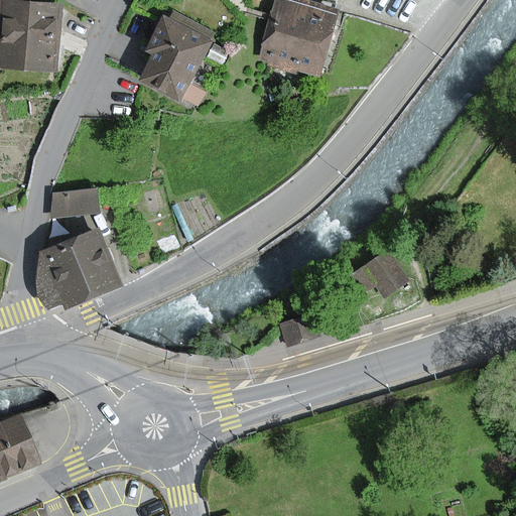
[(338,10),(302,0),(279,0),(263,59),(319,75),(338,10)]
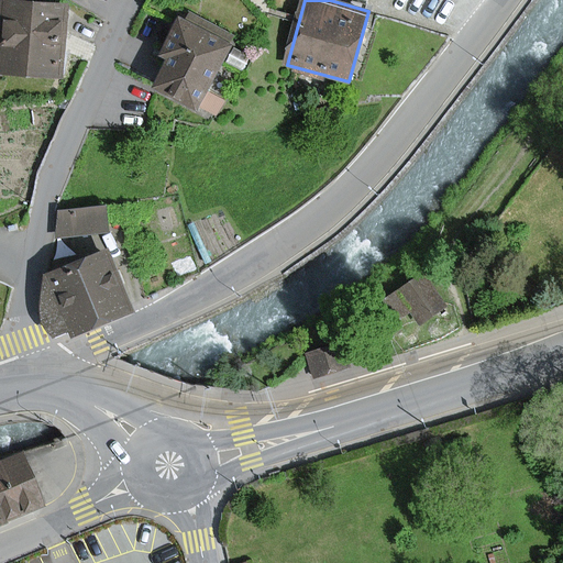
[(3,40),(2,72),(64,75),(67,7),(4,4),(3,40)]
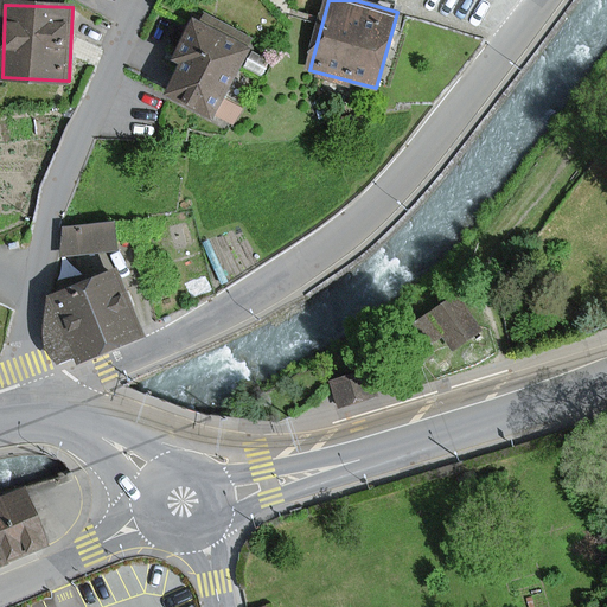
[(206,121),(211,114),(217,98),(242,50),(187,24),(170,62),(177,65),(161,98),(206,121)]
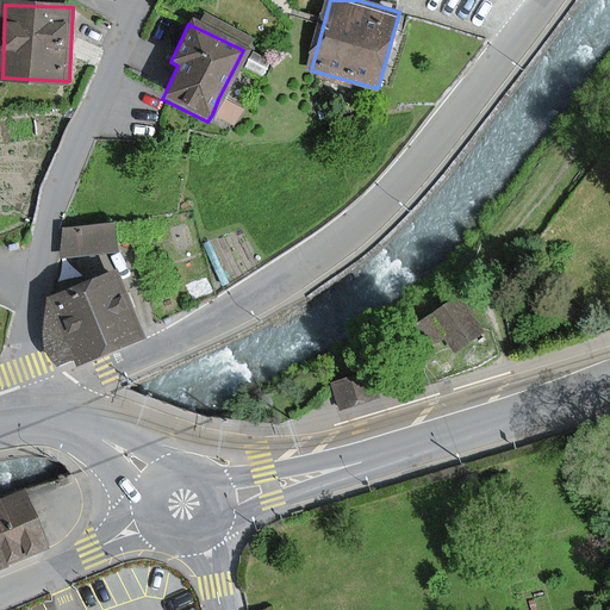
[(67,251),(112,248),(110,222),(66,225),(67,251)]
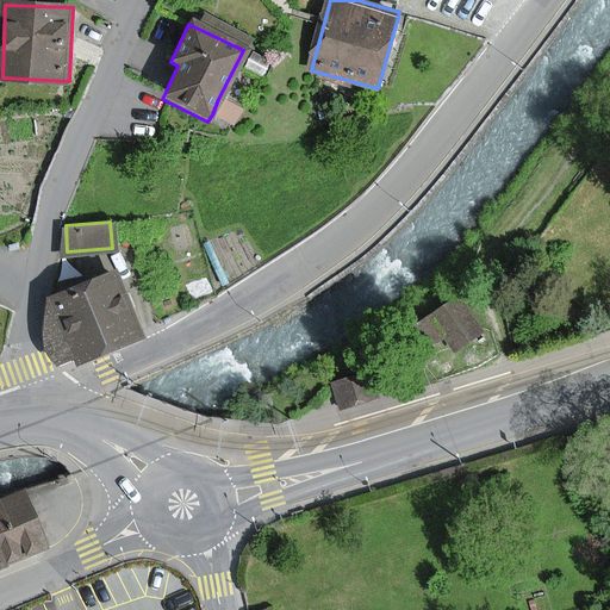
[(48,297),(68,358),(141,334),(120,273),(48,297)]
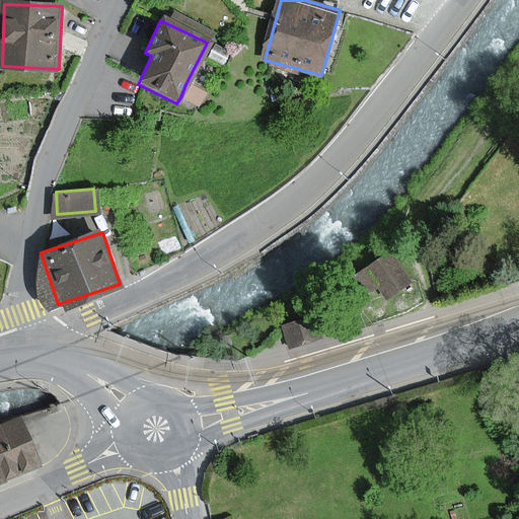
[(408,282),(387,254),(366,270),(386,297),(408,282)]
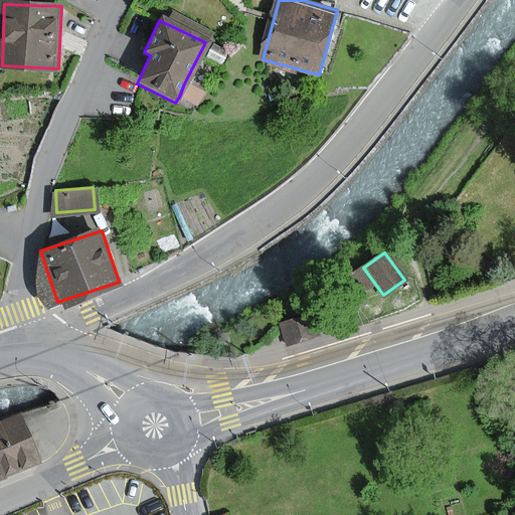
[(371,287),(359,269),(338,283),(349,301),(371,287)]
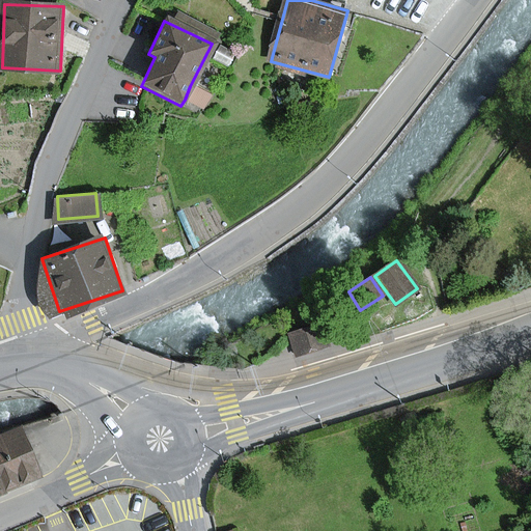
[(326,322),(291,332),(299,354),(332,344),(326,322)]
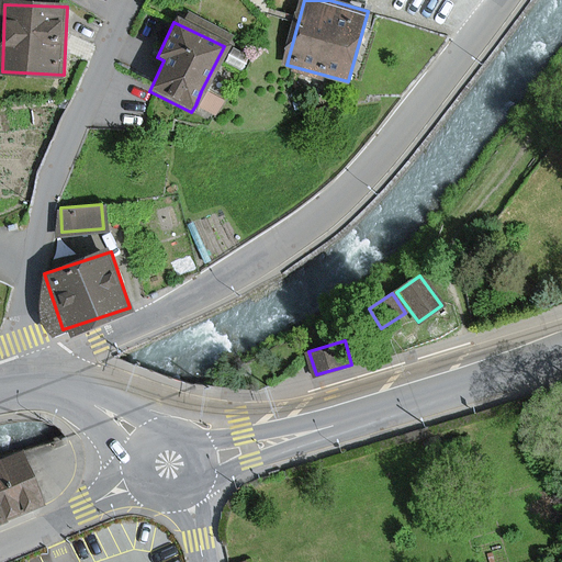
[(0,520),(40,505),(18,452),(0,459),(0,520)]
